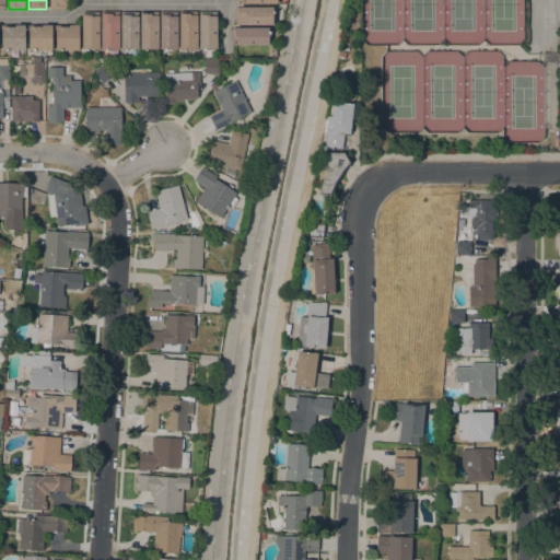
[(67,0),(67,9),(49,9),(49,0),(67,0)]
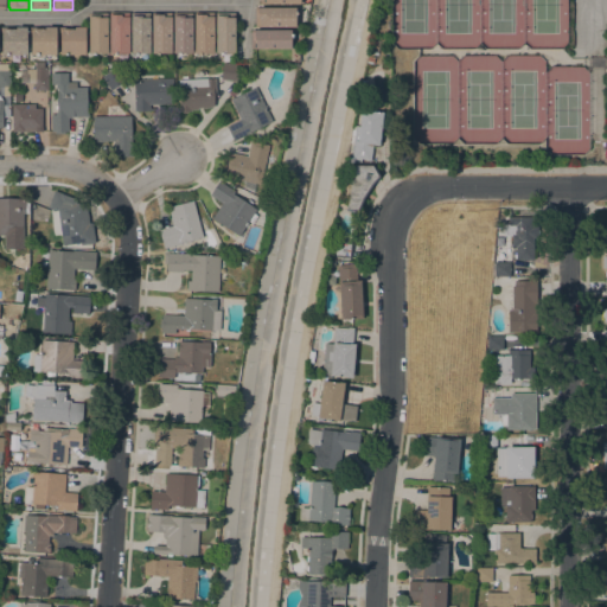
[(255,8),(295,8),(295,27),(255,27),(255,8)]
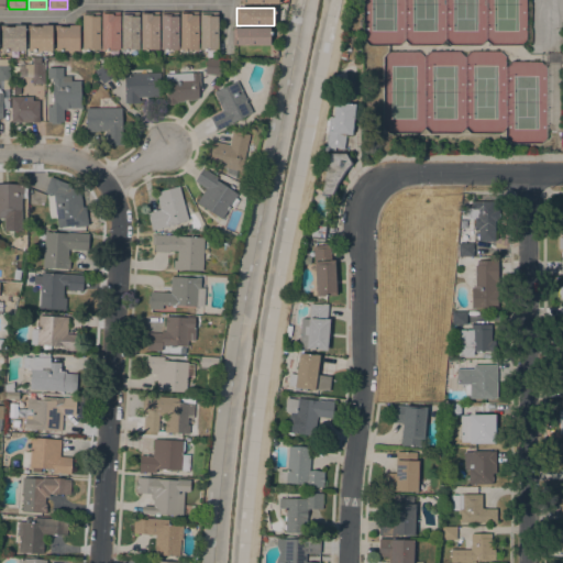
[(99,12),(99,50),(83,50),(83,12),(99,12)]
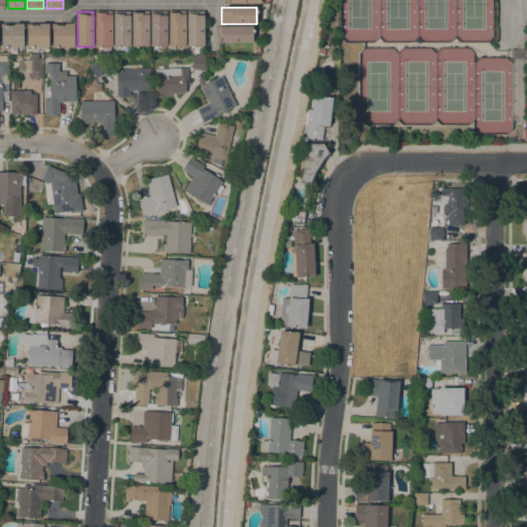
[(111,11),(112,46),(96,46),(96,11),(111,11)]
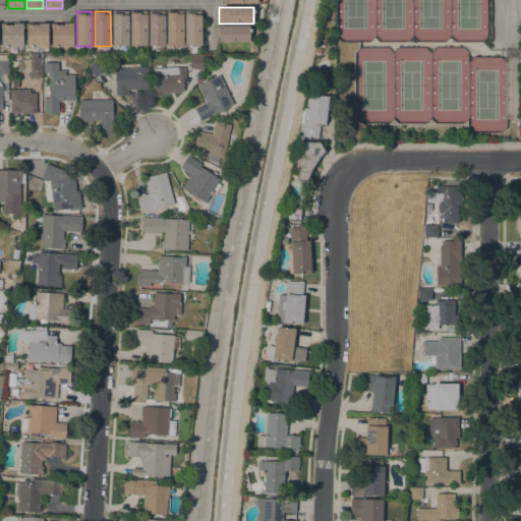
[(129,11),(128,47),(112,46),(113,11),(129,11)]
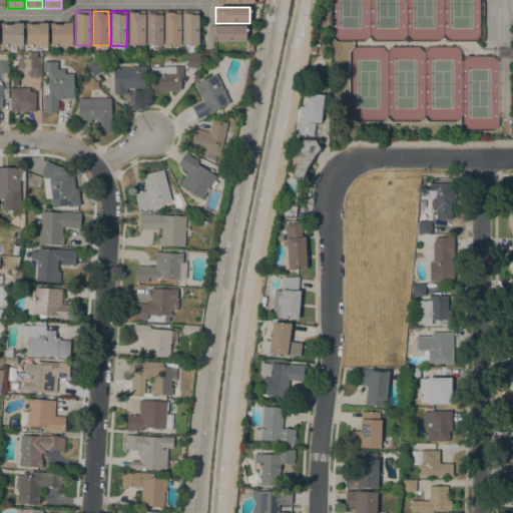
[(144,11),(144,46),(128,46),(128,11),(144,11)]
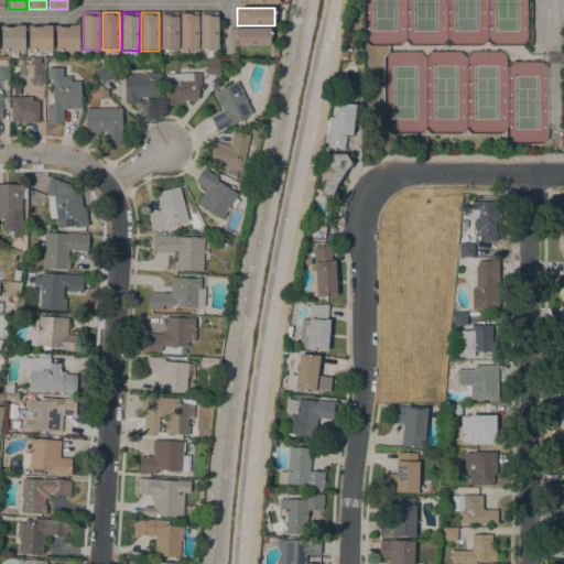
[(179,12),(179,50),(161,50),(161,12),(179,12)]
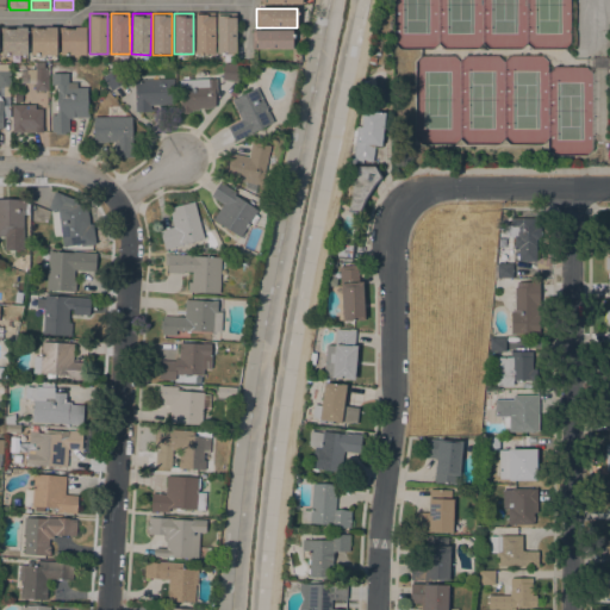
[(215,13),(215,54),(195,54),(195,13),(215,13)]
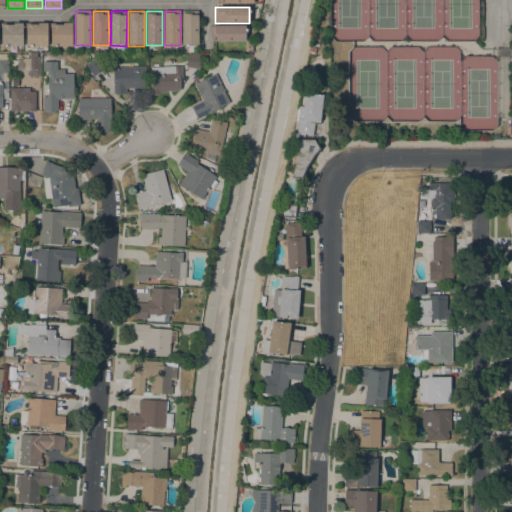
[(197,11),(198,45),(182,45),(182,11),(197,11)]
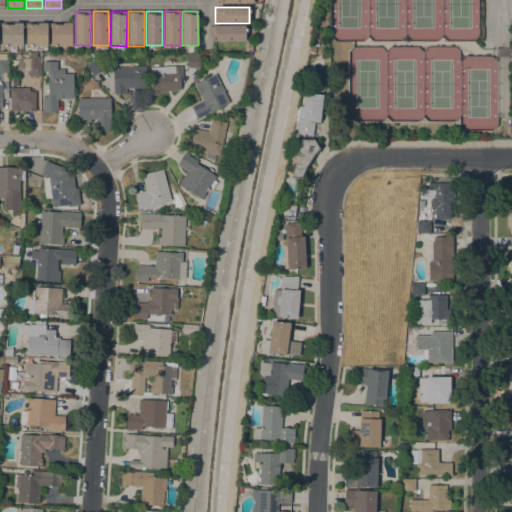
[(23,46),(1,46),(1,28),(0,28),(0,23),(23,23),(23,46)]
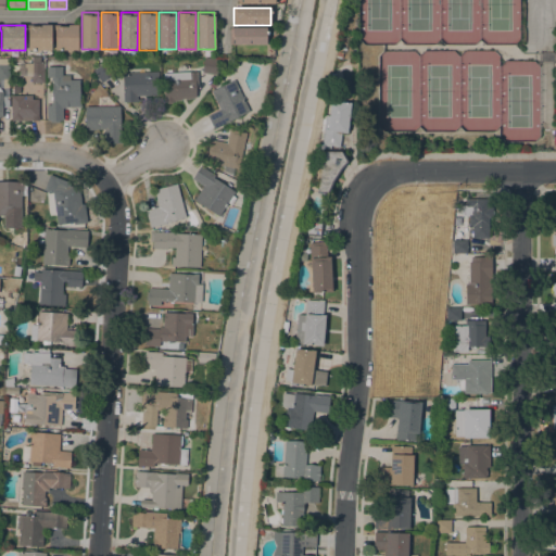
[(51,50),(28,50),(28,29),(27,29),(27,25),(51,25),(51,50)]
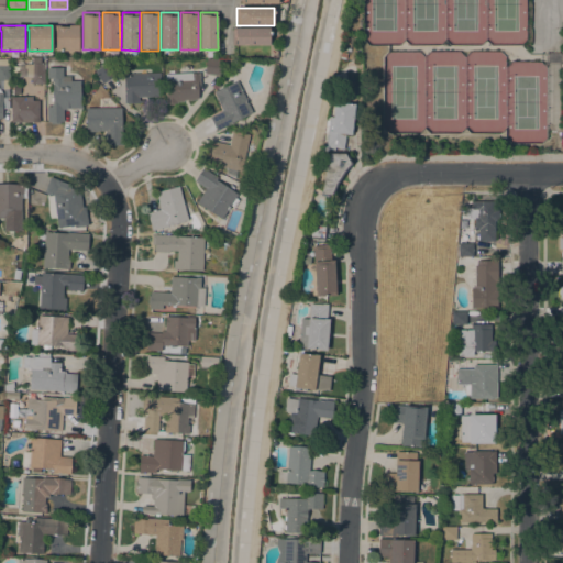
[(79,51),(56,52),(56,32),(55,32),(55,25),(79,25),(79,51)]
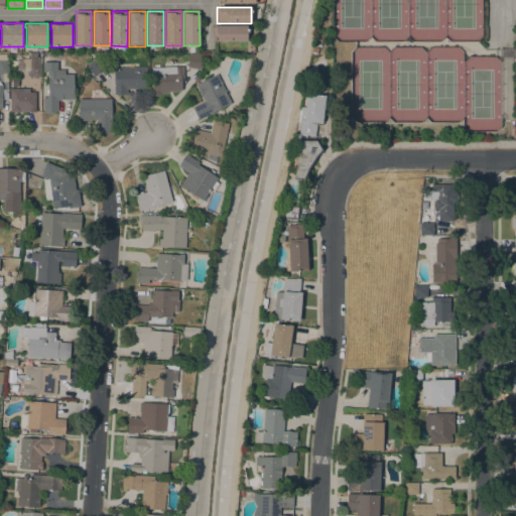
[(213,25),(247,26),(247,42),(213,41),(213,25)]
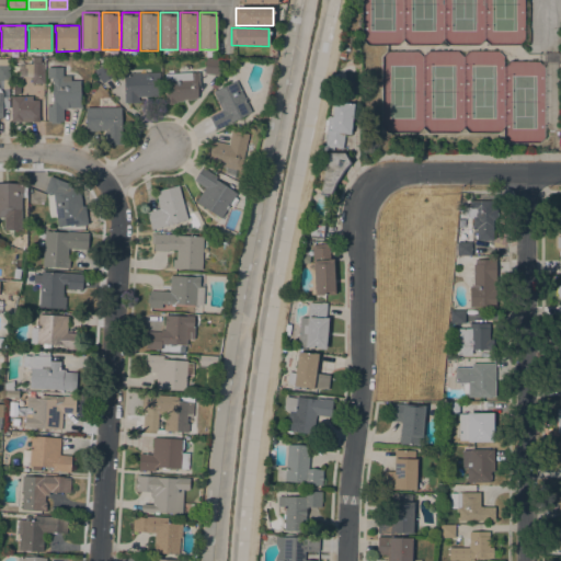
[(9,66),(9,80),(0,80),(0,59),(9,59),(9,66)]
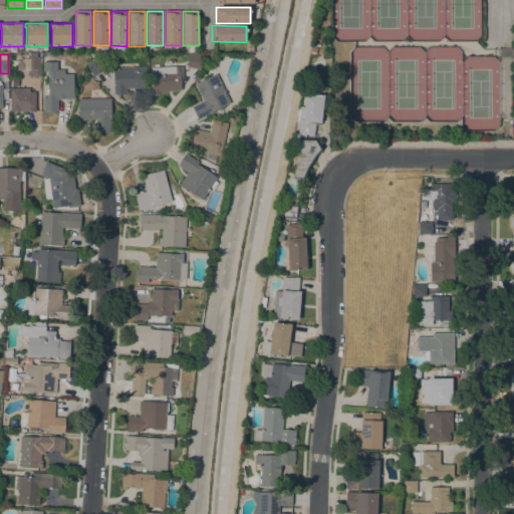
[(202,56),(200,70),(187,68),(189,54),(202,56)]
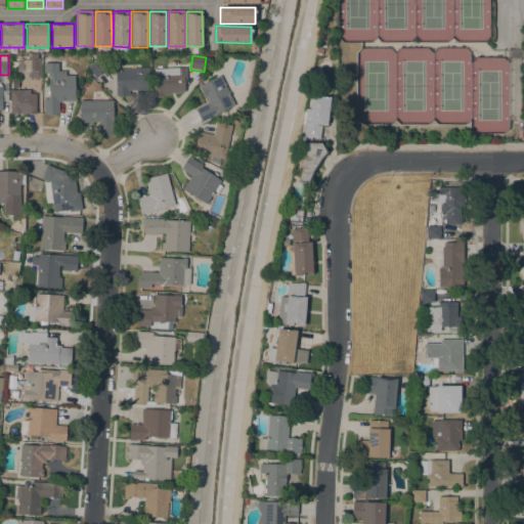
[(102,57),(110,70),(96,78),(89,67),(102,57)]
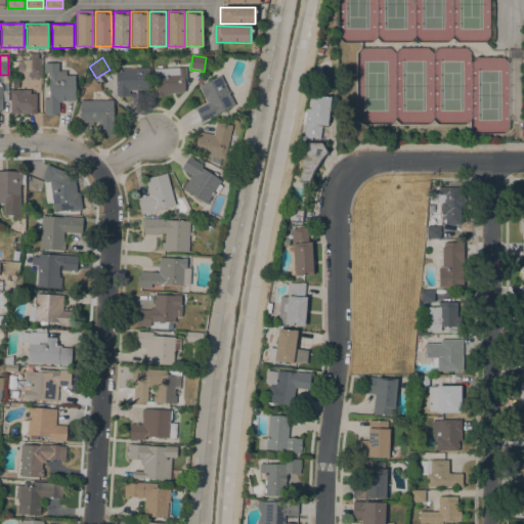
[(30,60),(30,59),(42,59),(42,78),(30,79),(30,72),(17,72),(17,60),(30,60)]
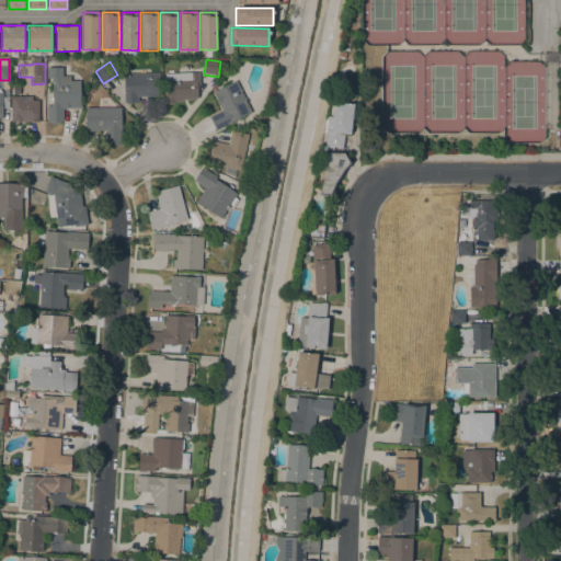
[(182,73),(182,66),(196,66),(197,72),(198,72),(199,88),(197,89),(197,99),(183,100),(183,102),(176,102),(176,104),(165,104),(165,99),(167,99),(164,75),(182,73)]
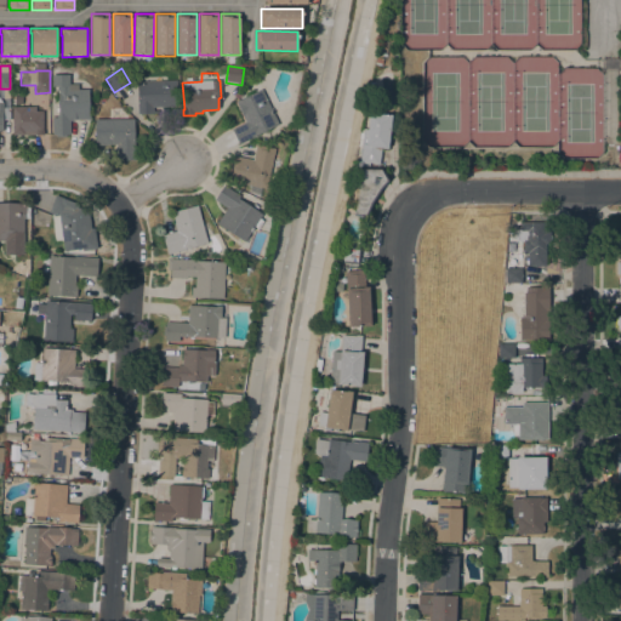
[(52,135),(52,118),(57,118),(57,115),(58,115),(58,112),(56,112),(56,108),(58,108),(58,91),(57,91),(57,87),(52,87),(52,75),(69,75),(69,84),(79,84),(79,90),(89,90),(89,114),(91,114),(91,120),(80,120),(73,120),(73,121),(70,121),(70,135),(66,135),(66,137),(56,137),(56,135),(52,135)]
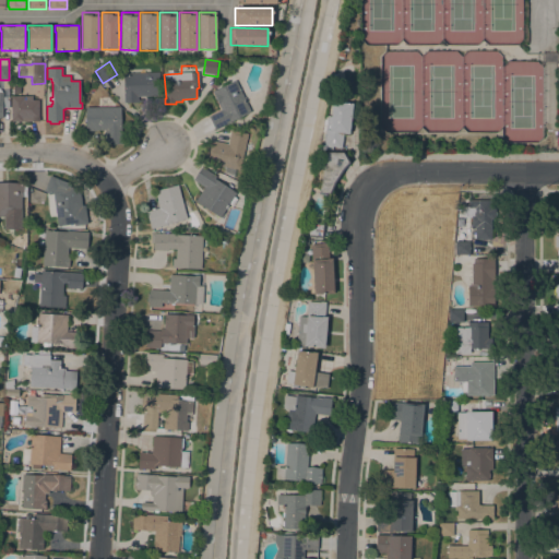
[(159,72),(161,96),(138,97),(138,100),(143,99),(143,102),(125,103),(123,93),(125,93),(123,74),(159,72)]
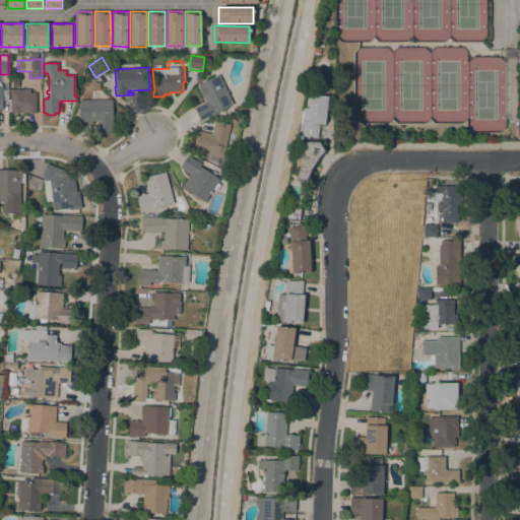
[(204,73),(209,67),(213,70),(208,77),(204,73)]
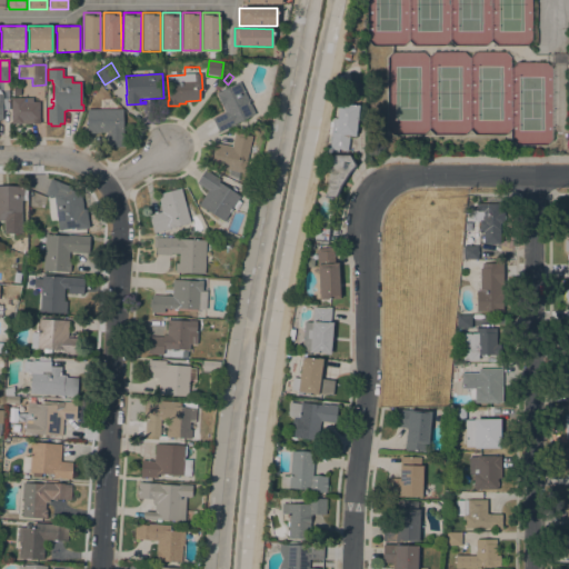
[(239,82),(250,105),(256,102),(260,112),(235,125),(235,126),(219,132),(211,119),(225,112),(216,93),(239,82)]
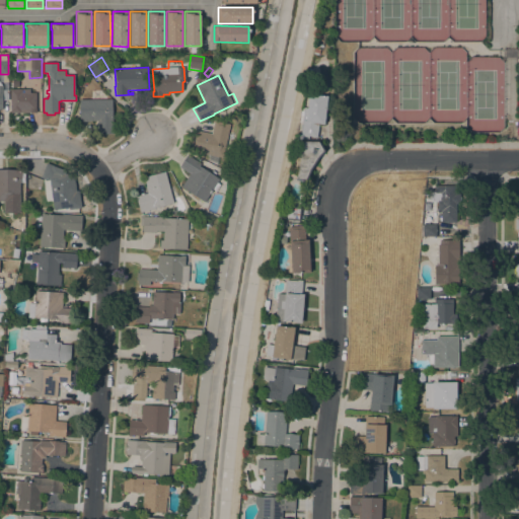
[(0,84),(2,86),(2,90),(8,90),(8,100),(2,100),(2,109),(0,109),(0,84)]
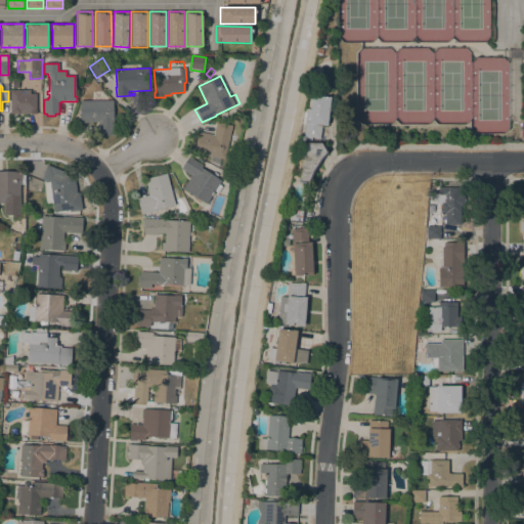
[(10,114),(10,90),(31,90),(31,94),(36,94),(36,114),(10,114)]
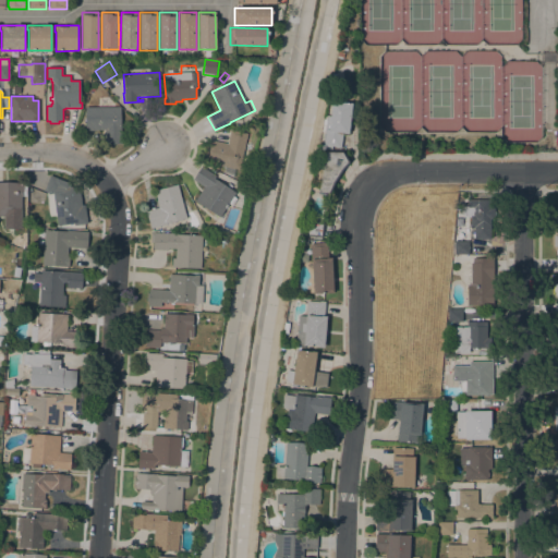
[(348,135),(342,134),(340,148),(331,147),(330,149),(319,150),(319,145),(323,145),(324,131),(327,132),(331,100),(352,104),(348,135)]
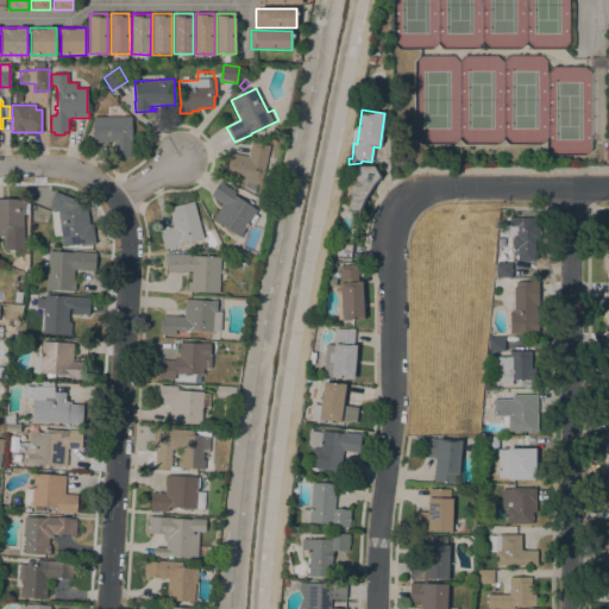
[(131,117),(132,158),(114,158),(114,142),(93,142),(93,117),(131,117)]
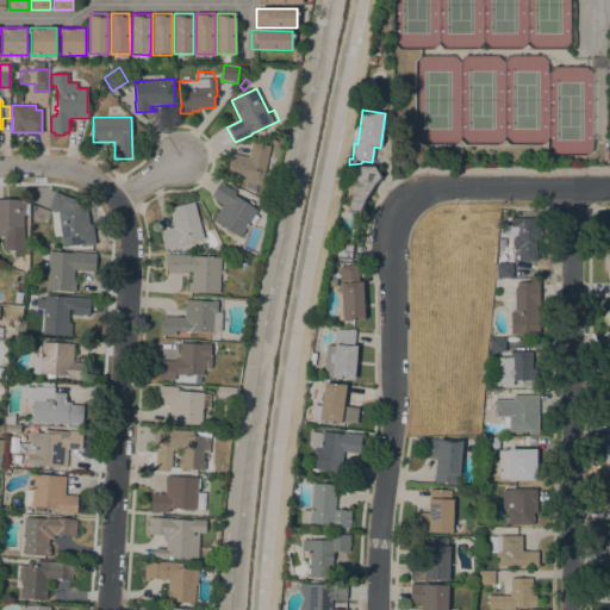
[(228,153),(248,157),(251,142),(271,147),(269,153),(268,153),(261,185),(256,184),(255,194),(243,190),(246,181),(228,178),(228,179),(222,178),(228,153)]
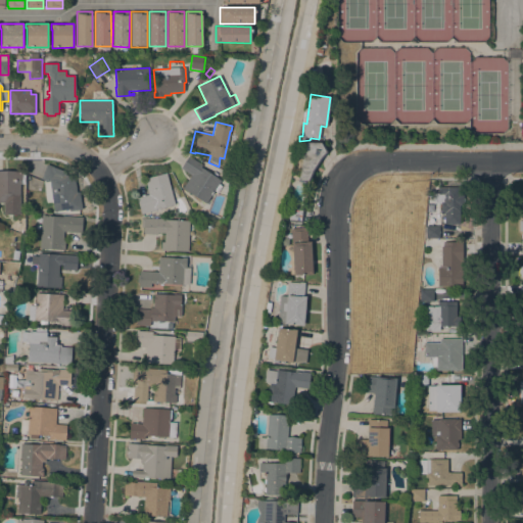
[(297,181),(306,143),(322,142),(322,144),(324,143),(328,150),(325,154),(321,158),(317,164),(314,171),(307,184),(297,181)]
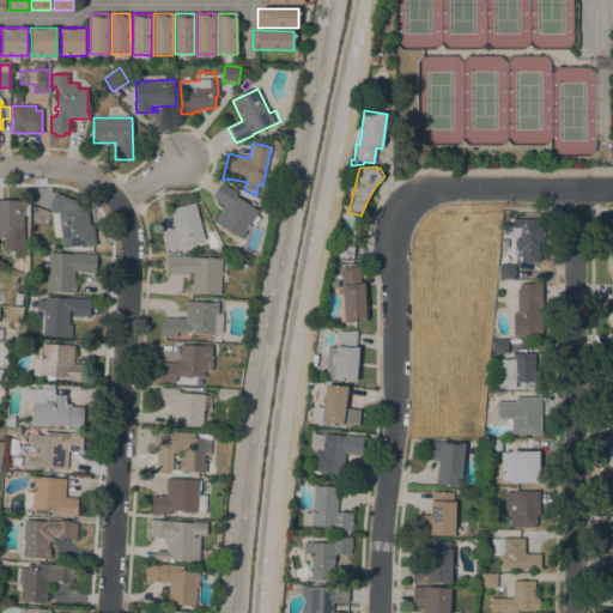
[(248,205),(250,200),(255,204),(253,207),(259,212),(256,216),(260,218),(255,226),(250,223),(241,238),(214,220),(224,206),(212,198),(222,182),(224,184),(237,194),(235,195),(248,205)]
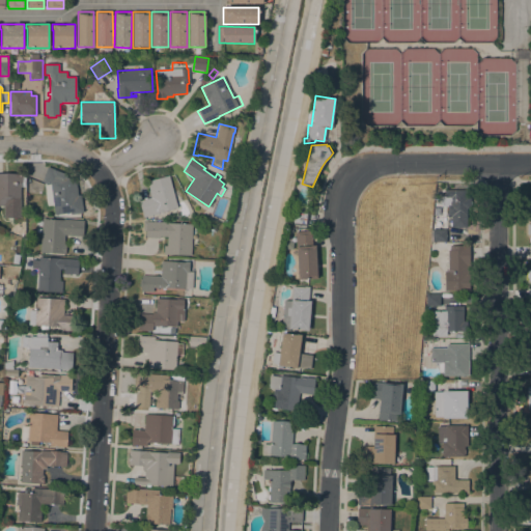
[(81,195),(83,213),(71,215),(71,213),(55,215),(53,205),(47,205),(46,201),(46,194),(46,190),(44,185),(48,185),(42,182),(48,167),(62,173),(60,177),(68,180),(76,179),(78,195),(81,195)]
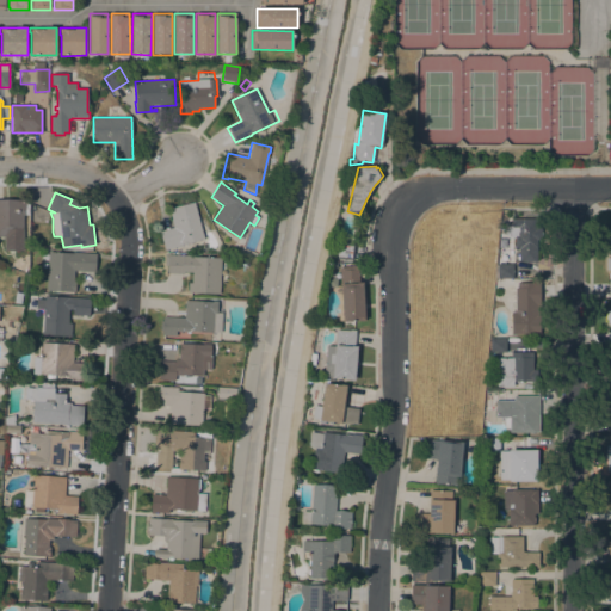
[(0,199),(24,199),(24,202),(30,202),(30,215),(23,216),(24,241),(8,241),(8,236),(0,236),(0,199)]
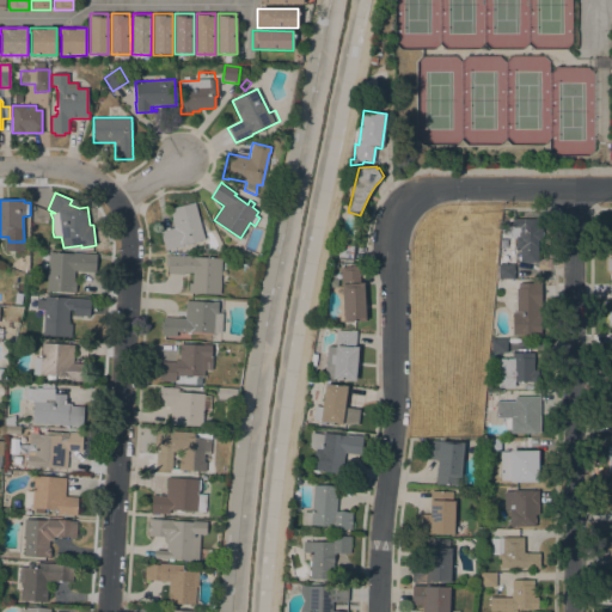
[(195,202),(204,239),(165,250),(160,232),(173,228),(171,220),(172,219),(169,209),(195,202)]
